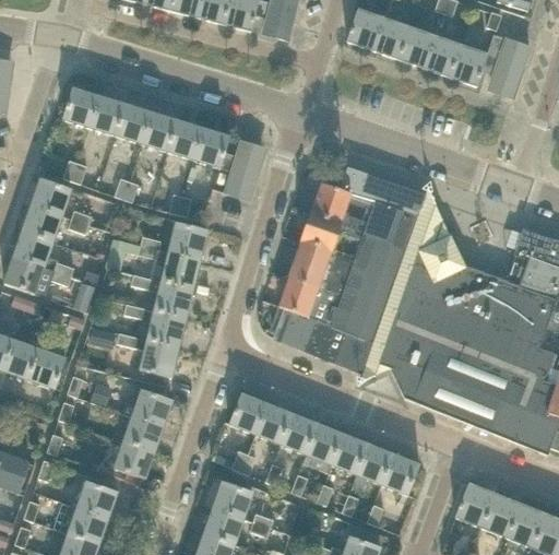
[(171,9),(173,0),(145,0),(145,2),(171,9)]
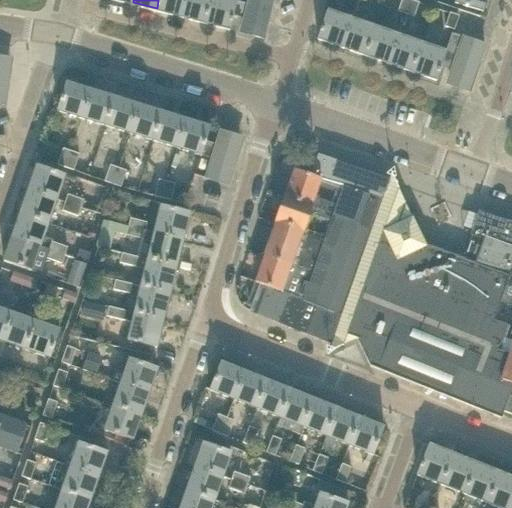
[(181,14),(184,0),(158,0),(157,8),(181,14)]
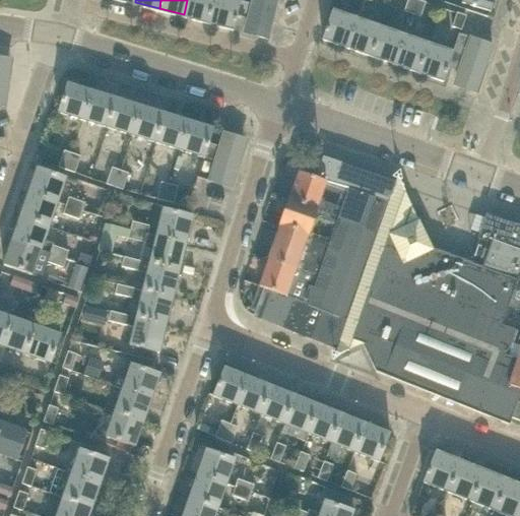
[(208,20),(213,0),(187,0),(184,14),(208,20)]
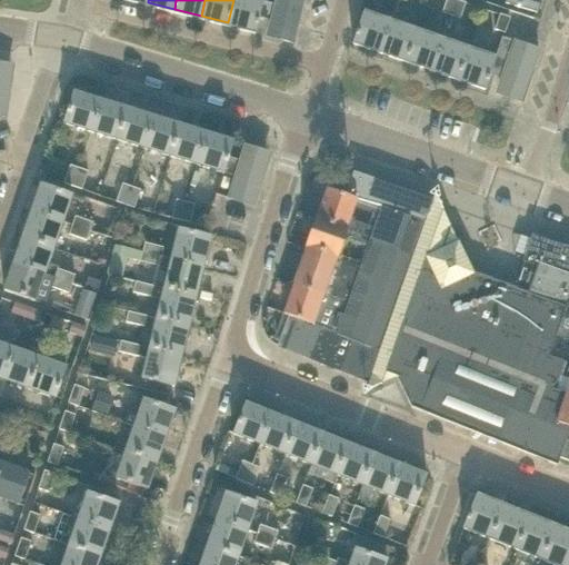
[(260,13),(263,0),(233,0),(228,22),(256,29),(260,13)]
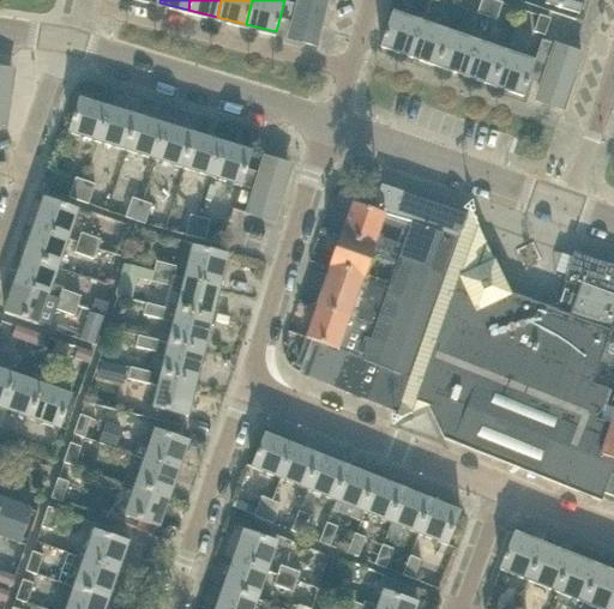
[(317,35),(323,14),(325,0),(284,0),(281,14),(294,18),(292,29),(317,35)]
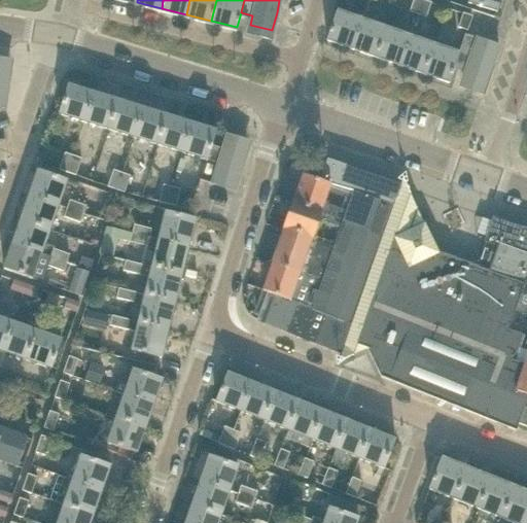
[(418,11),(422,0),(413,0),(410,8),(418,11)]
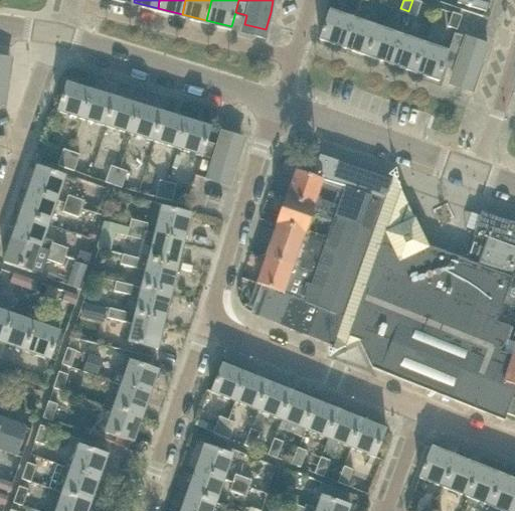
[(412,0),(408,11),(416,13),(420,0),(412,0)]
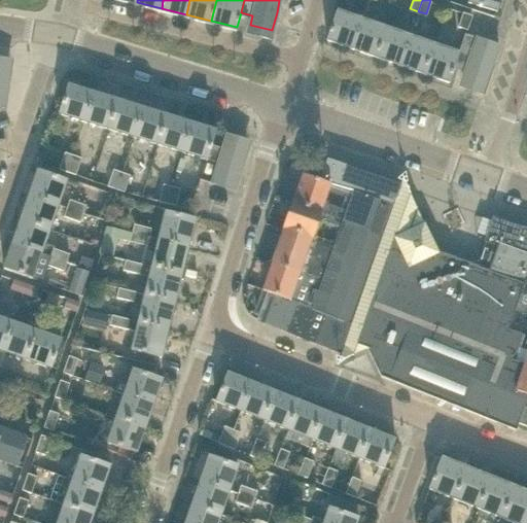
[(497,8),(499,0),(468,0),(497,8)]
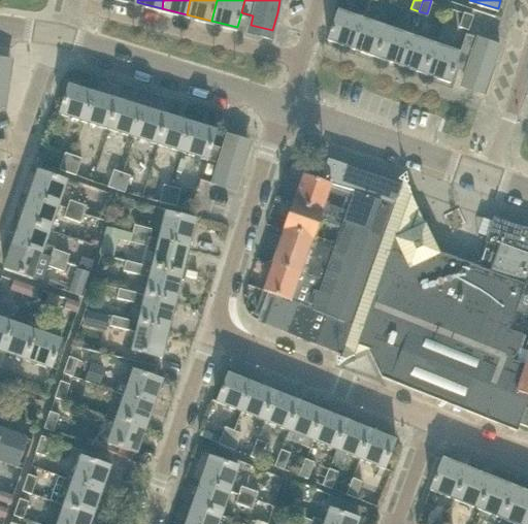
[(352,45),(362,17),(337,8),(328,37),(352,45)]
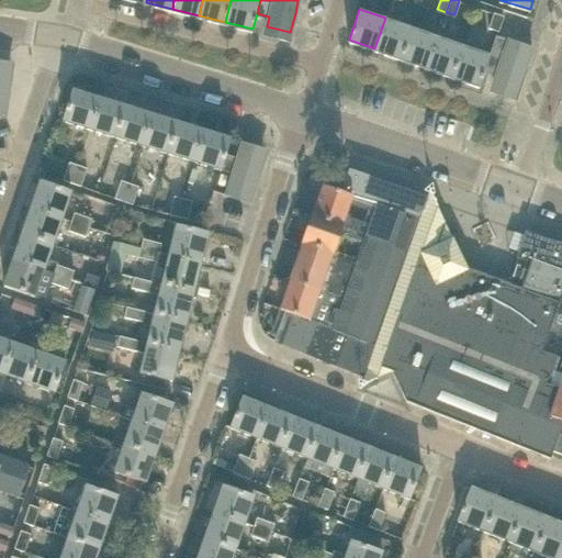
[(498,30),(504,14),(494,11),(489,25),(498,30)]
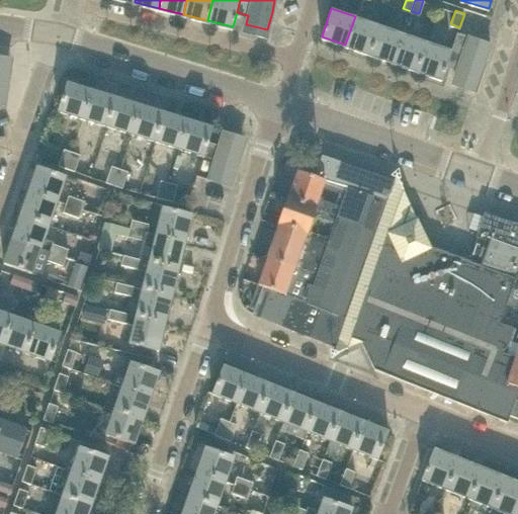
[(369,53),(379,25),(355,16),(345,45),(369,53)]
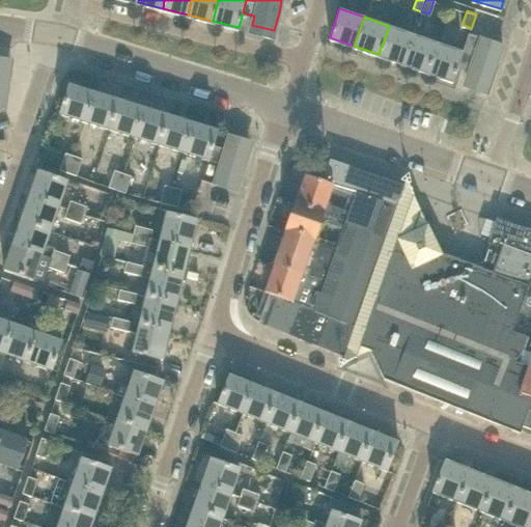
[(403,63),(413,34),(389,26),(379,54),(403,63)]
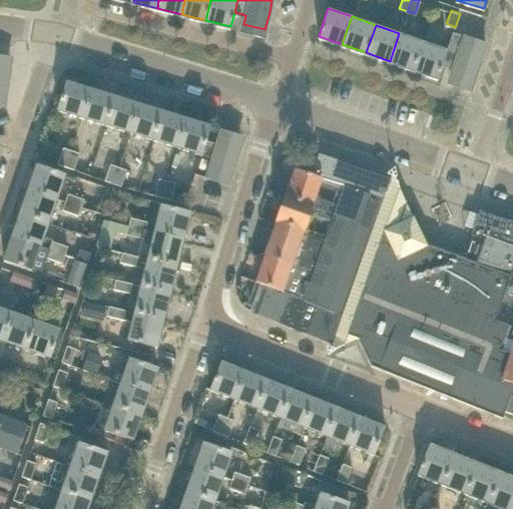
[(471,83),(486,41),(453,30),(447,50),(446,53),(443,62),(454,66),(451,76),(471,83)]
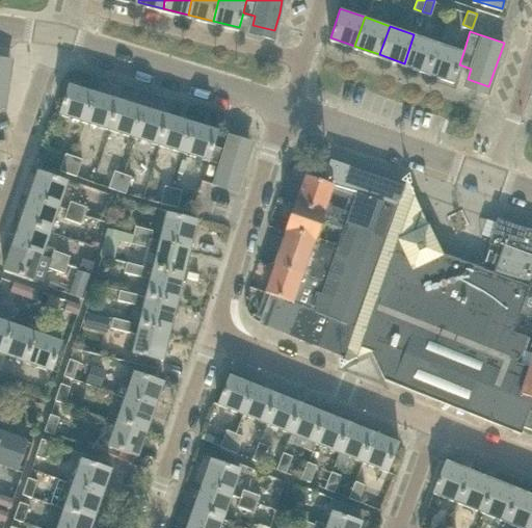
[(428,72),(439,43),(414,34),(404,63),(428,72)]
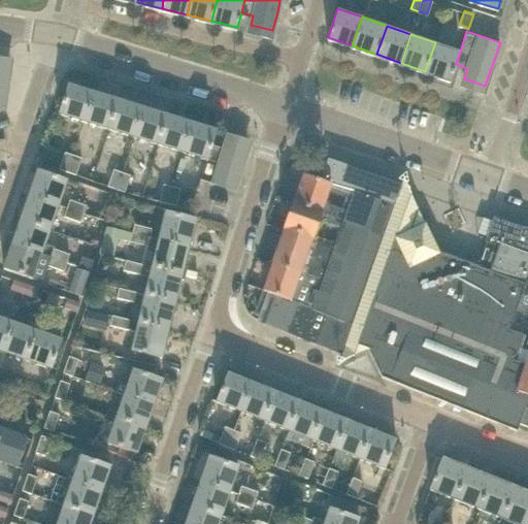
[(459,55),(460,52),(435,42),(425,71),(450,79),(456,64),(459,55)]
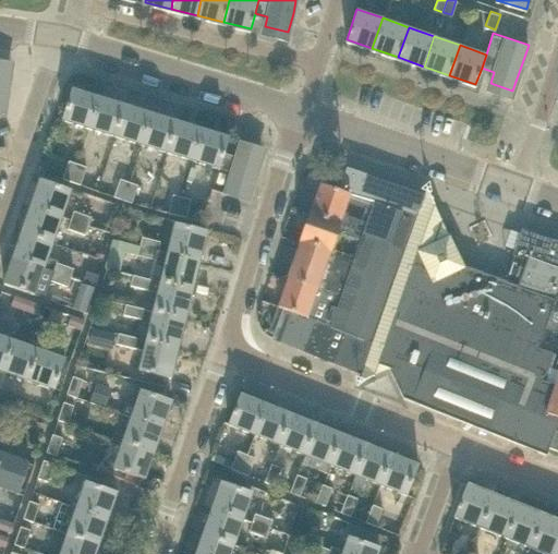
[(0,112),(4,115),(11,67),(0,64),(0,112)]
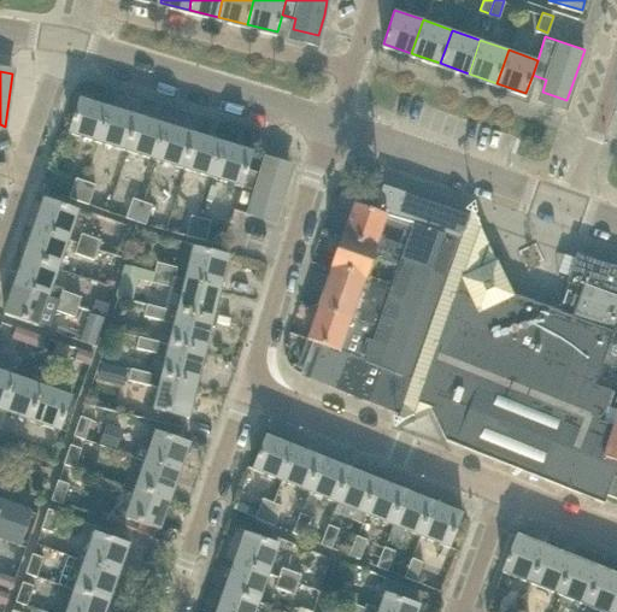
[(99,139),(109,105),(80,95),(69,130),(99,139)]
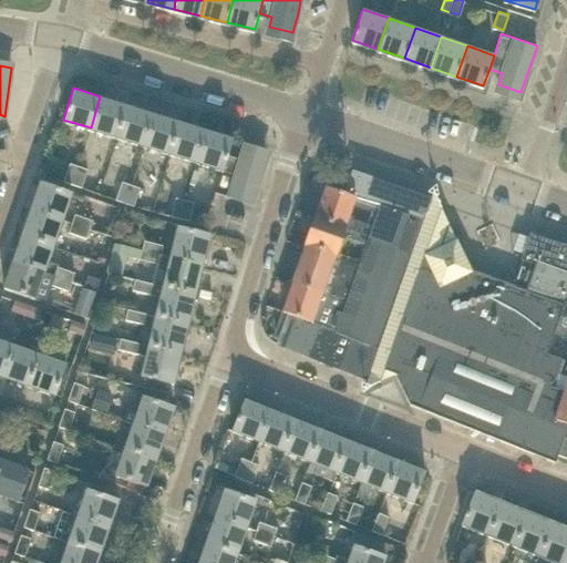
[(117,136),(126,104),(100,96),(91,128),(117,136)]
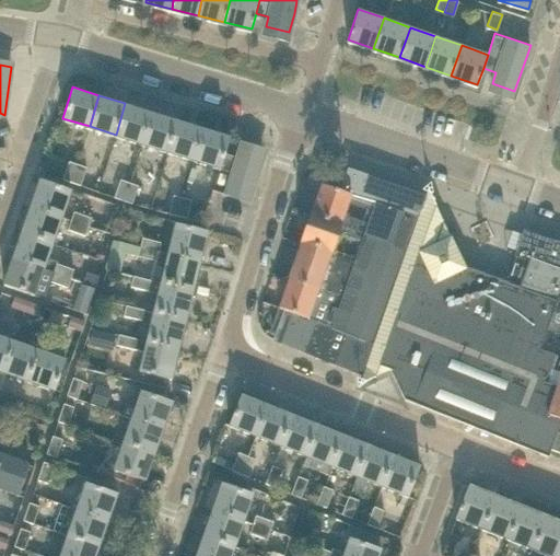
[(141,142),(151,112),(125,103),(116,135),(141,142)]
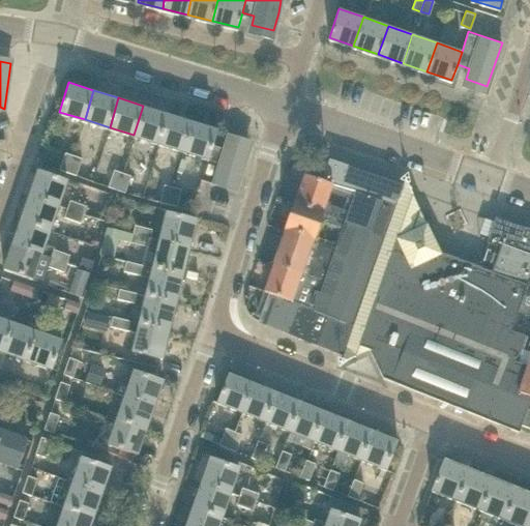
[(158,143),(168,113),(143,106),(134,135),(158,143)]
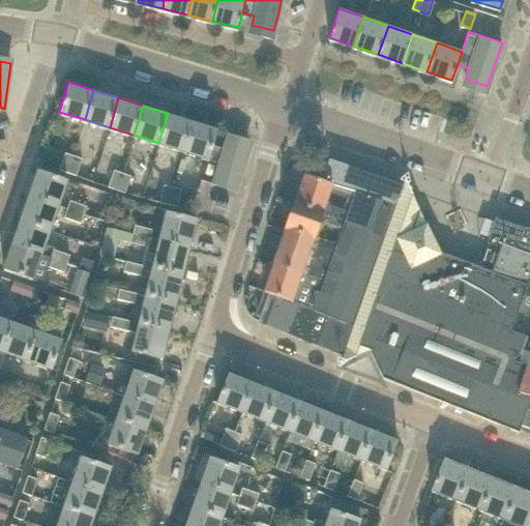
[(183,150),(193,120),(168,113),(158,143),(183,150)]
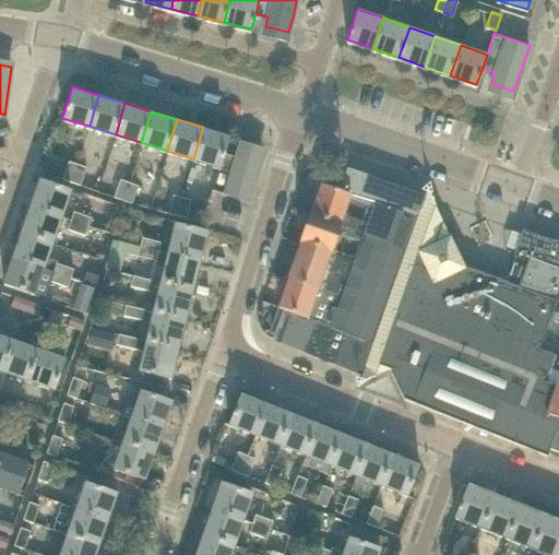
[(219,166),(224,152),(229,136),(203,127),(193,158),(218,166),(219,166)]
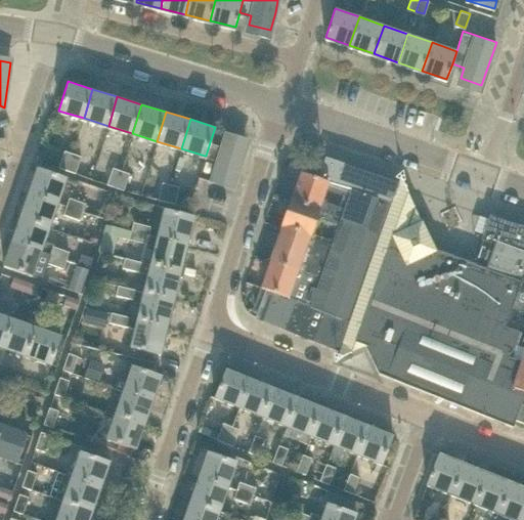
[(233,186),(247,143),(225,136),(222,146),(210,142),(206,156),(205,156),(198,175),(233,186)]
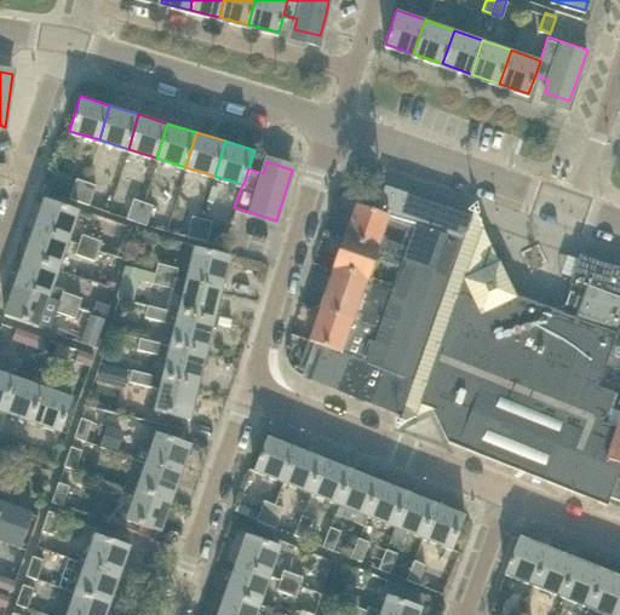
[(81,199),(86,179),(76,177),(70,195),(81,199)]
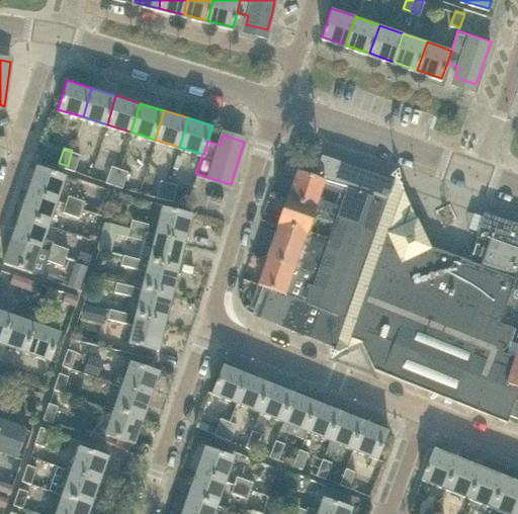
[(72,150),(68,166),(75,169),(80,153),(72,150)]
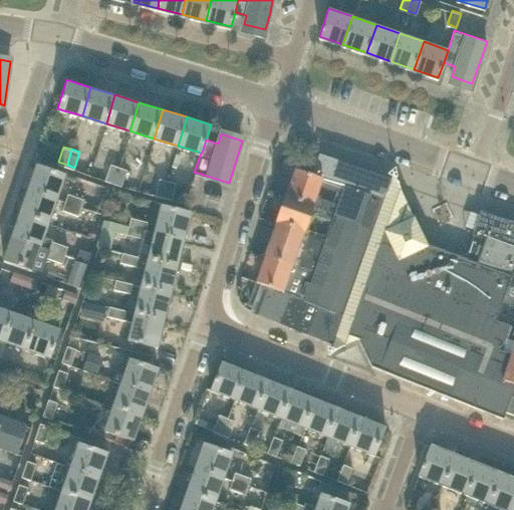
[(373,225),(381,203),(390,179),(320,155),(313,174),(313,175),(321,178),(344,186),(338,204),(335,212),(373,225)]
